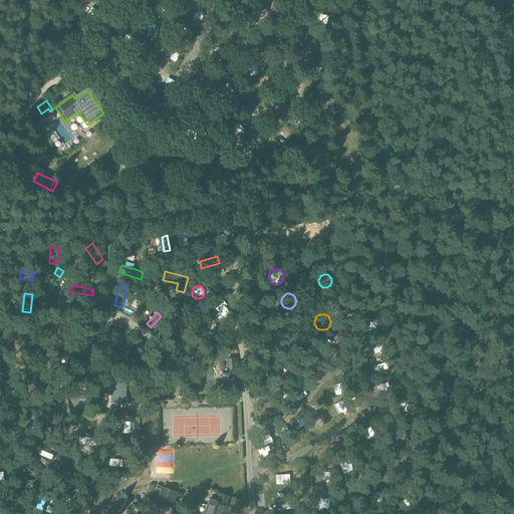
[(57,323),(48,335),(57,342),(66,330),(57,323)]
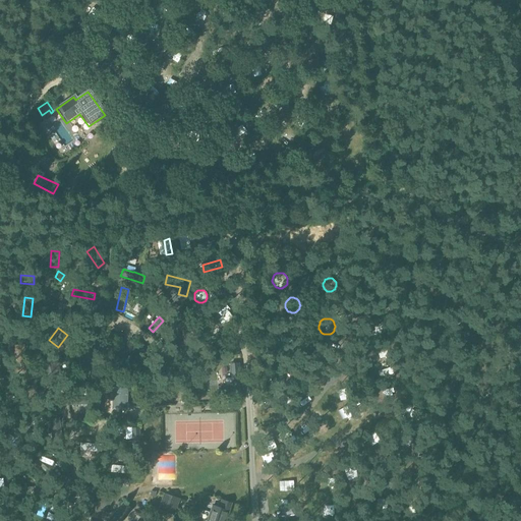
[(68,336),(54,352),(60,357),(73,341),(68,336)]
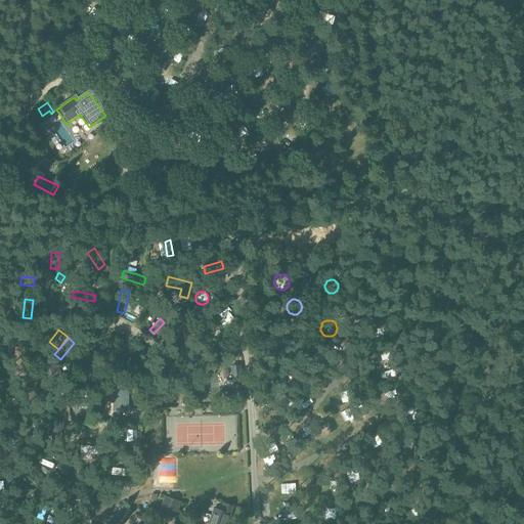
[(129,362),(132,356),(139,345),(131,339),(123,351),(120,349),(117,354),(129,362)]
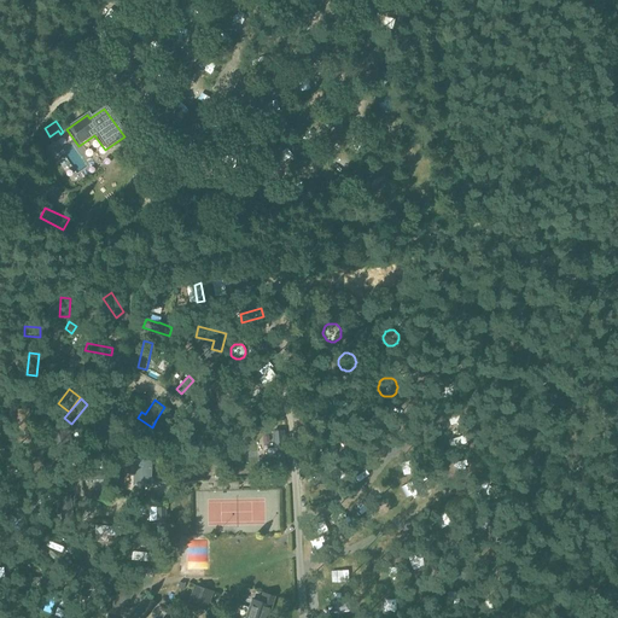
[(106,412),(106,438),(116,438),(117,413),(106,412)]
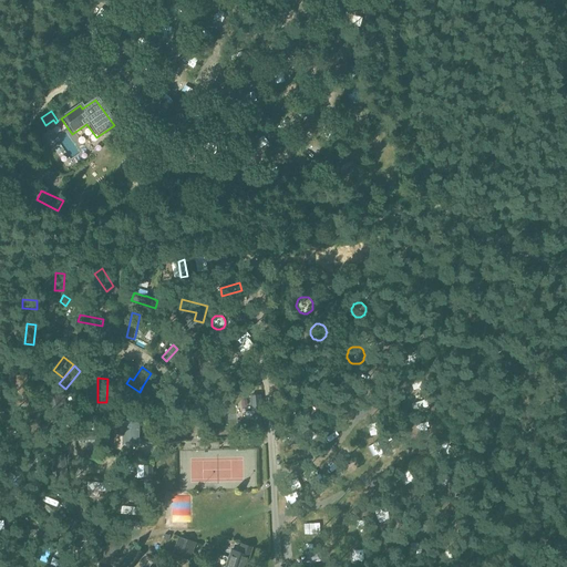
[(48,393),(55,416),(63,414),(57,391),(48,393)]
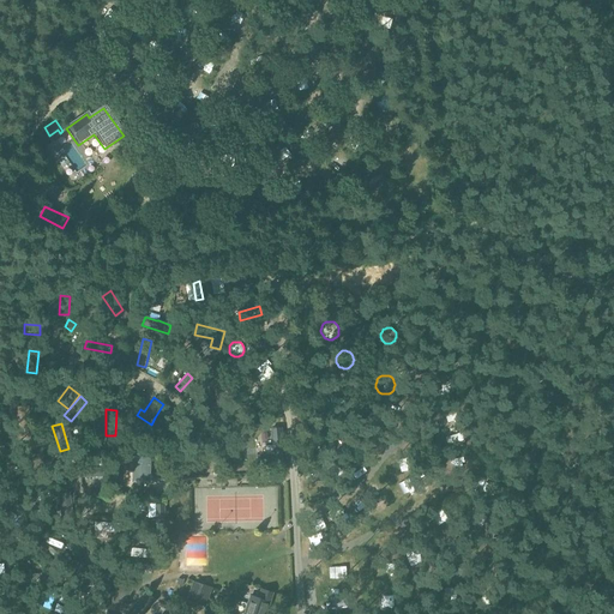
[(281,428),(271,428),(274,458),(283,457),(284,457),(282,427),(281,428)]
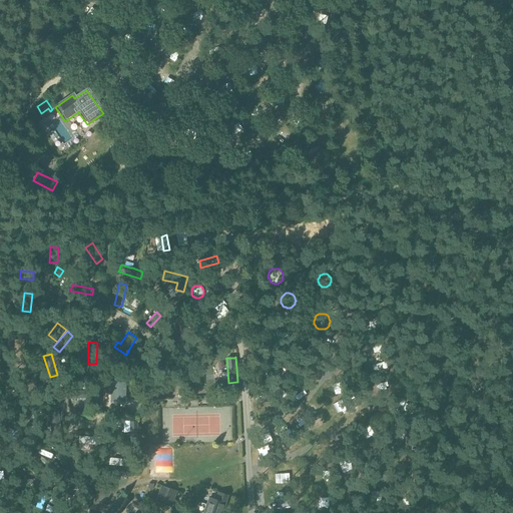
[(277,380),(278,379),(279,378),(280,376),(280,375),(280,373),(279,372),(279,371),(278,369),(277,368),(275,368),(274,367),(273,367),(271,367),(270,368),(268,369),(267,370),(266,371),(266,372),(266,374),(266,375),(266,377),(267,378),(268,379),(269,380),(270,381),(272,381),(273,381),(274,381),(276,381),(277,380)]
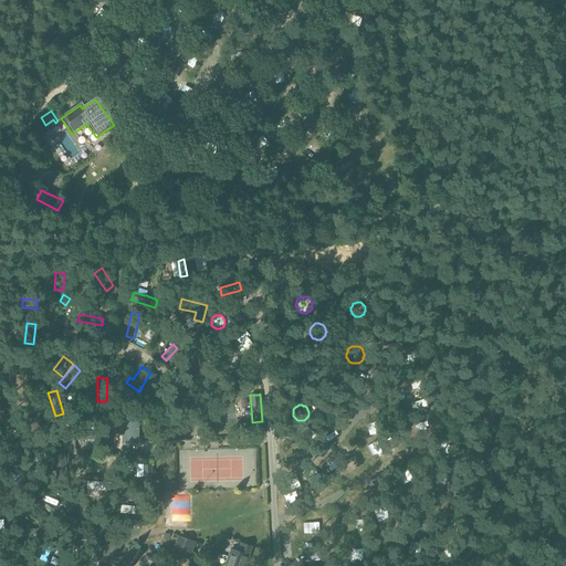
[(123,442),(137,443),(138,421),(124,421),(124,423),(116,422),(116,433),(123,433),(123,442)]
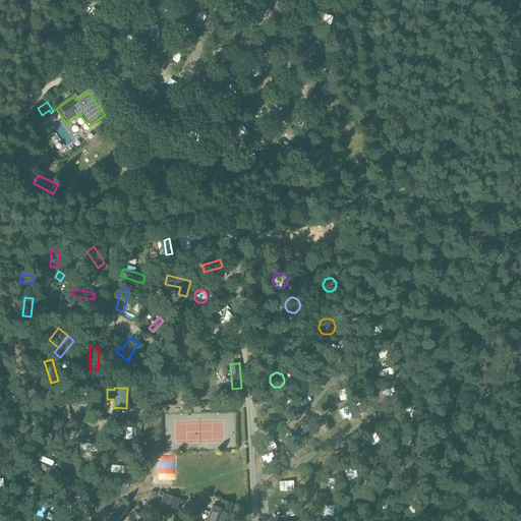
[(173,394),(153,394),(153,402),(173,401),(173,394)]
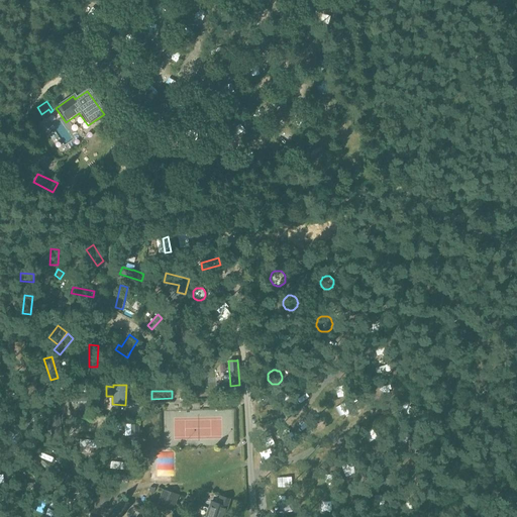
[(13,425),(17,444),(24,442),(21,424),(13,425)]
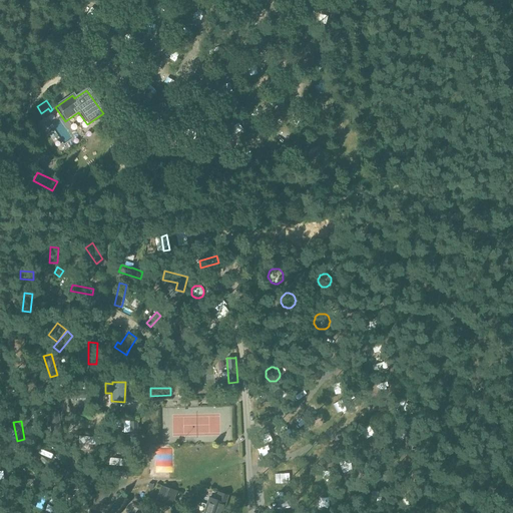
[(137,421),(130,422),(130,435),(126,435),(126,438),(130,438),(130,441),(138,441),(137,421)]
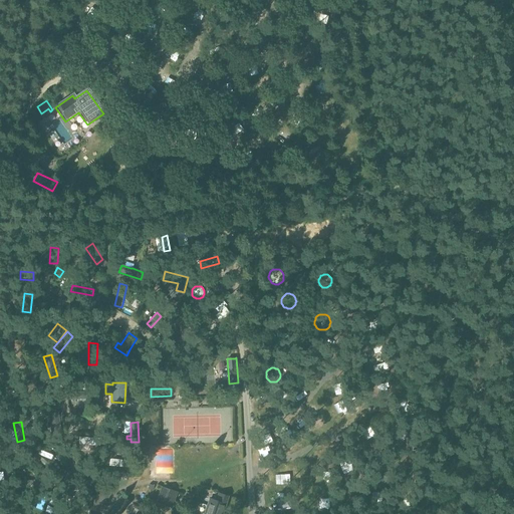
[(79,437),(79,444),(100,446),(101,439),(79,437)]
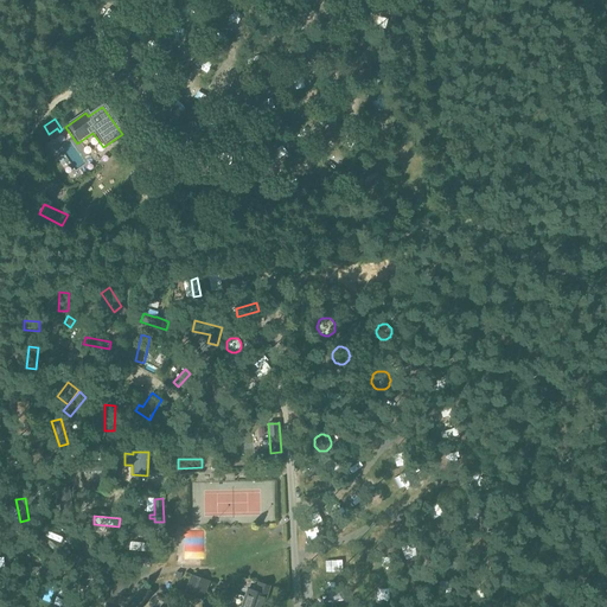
[(154,544),(131,542),(129,550),(153,553),(154,544)]
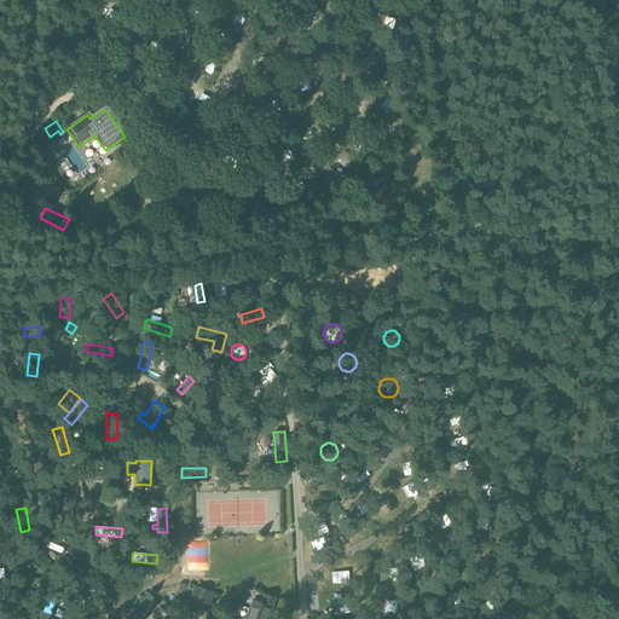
[(42,578),(17,580),(17,589),(44,586),(42,578)]
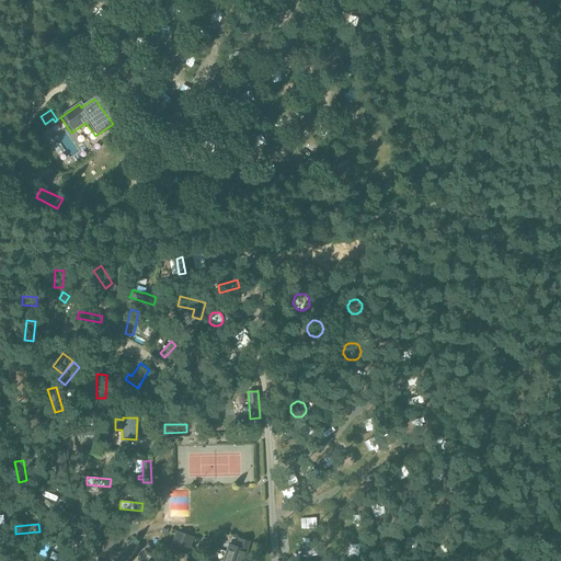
[(124,535),(114,528),(99,551),(109,558),(124,535)]
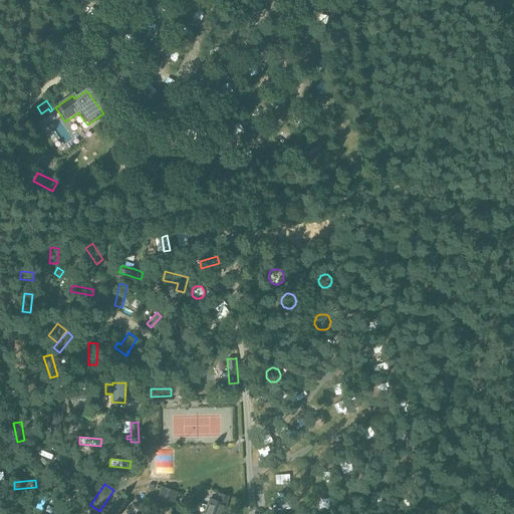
[(178,492),(163,487),(158,502),(173,507),(178,492)]
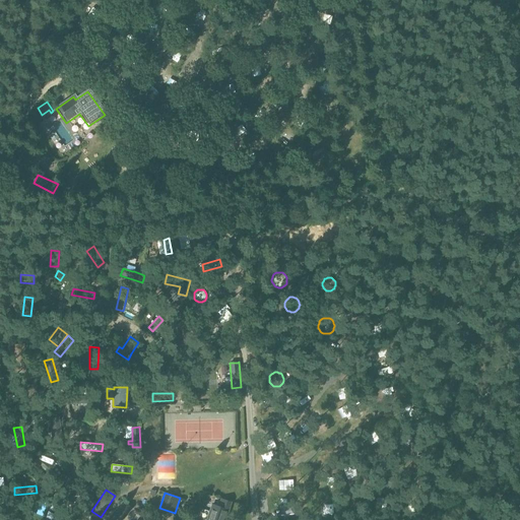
[(267,494),(259,494),(260,512),(268,512),(267,494)]
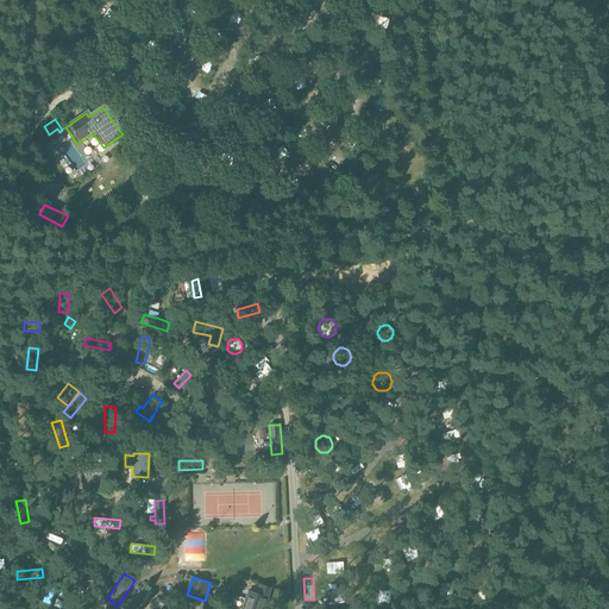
[(142,608),(156,592),(146,584),(127,607),(130,608),(142,608)]
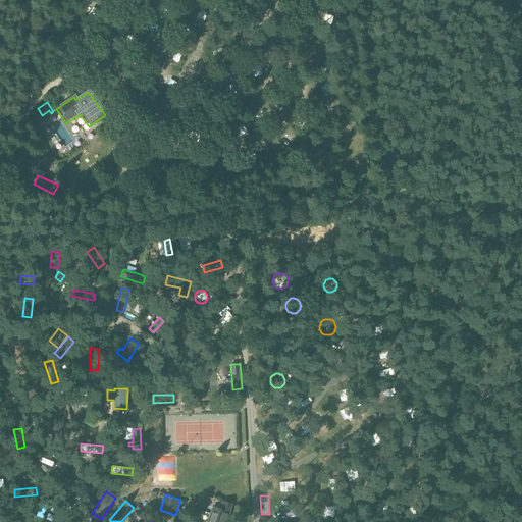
[(214,506),(213,509),(229,514),(232,504),(223,501),(221,506),(221,508),(214,506)]
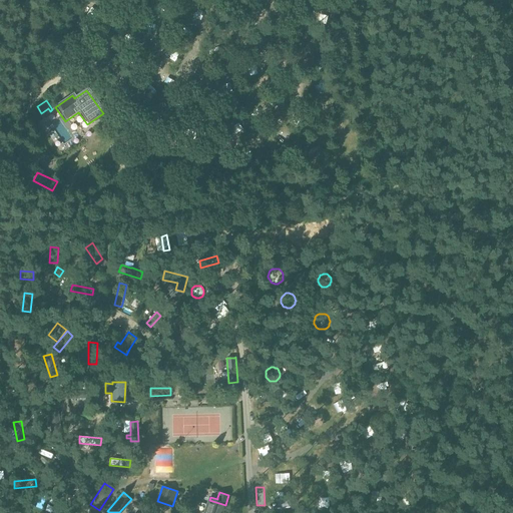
[(205,512),(222,512),(225,505),(209,500),(205,512)]
